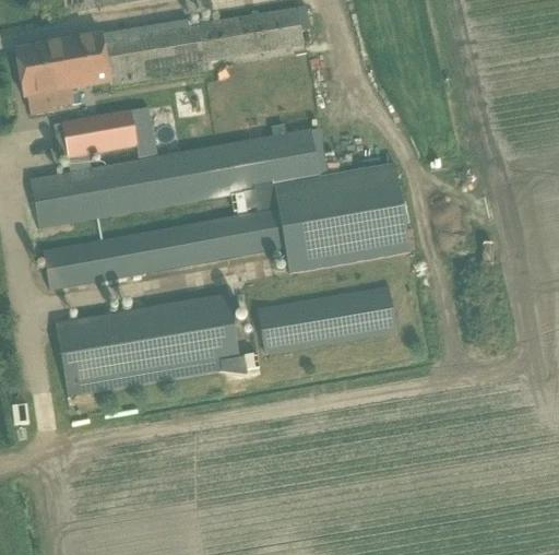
[(63,0),(66,12),(138,0),(51,0),(51,1),(57,0),(63,0)]
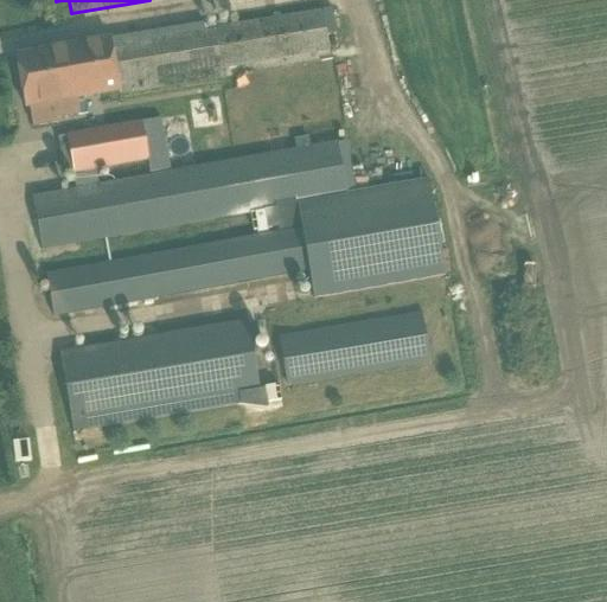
[(39,49),(16,53),(25,104),(29,103),(32,125),(57,120),(57,116),(78,111),(76,95),(120,88),(121,94),(223,75),(222,68),(331,49),(324,5),(206,26),(205,19),(39,49)]
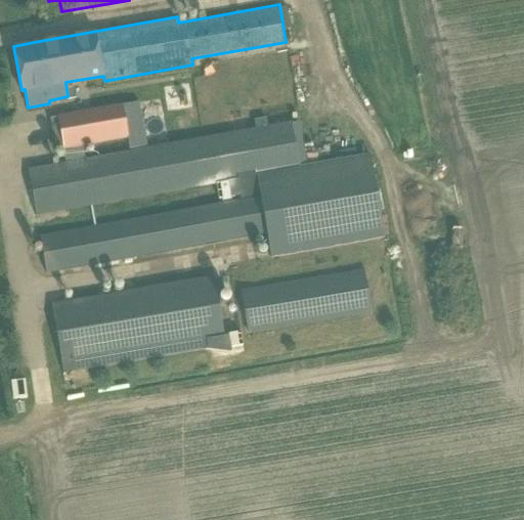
[(50,115),(50,119),(55,147),(63,146),(66,161),(28,168),(36,213),(55,210),(259,173),(262,193),(40,233),(40,234),(46,270),(66,267),(266,233),(270,256),(384,235),(379,208),(368,152),(344,157),(300,165),(292,118),(267,123),(266,114),(254,117),(254,118),(254,120),(255,126),(246,128),(147,145),(147,143),(139,99),(50,115)]
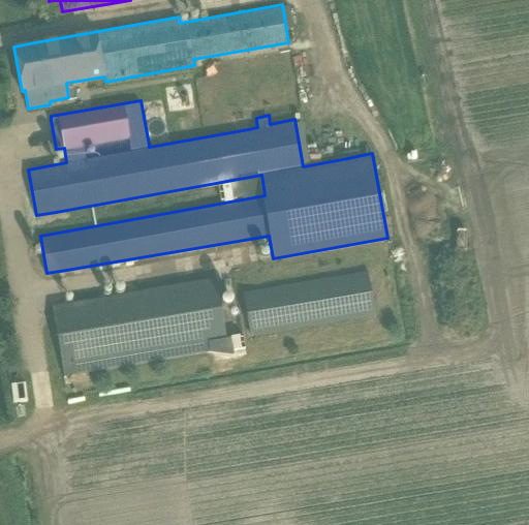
[(243,289),(250,333),(375,312),(367,268),(243,289)]
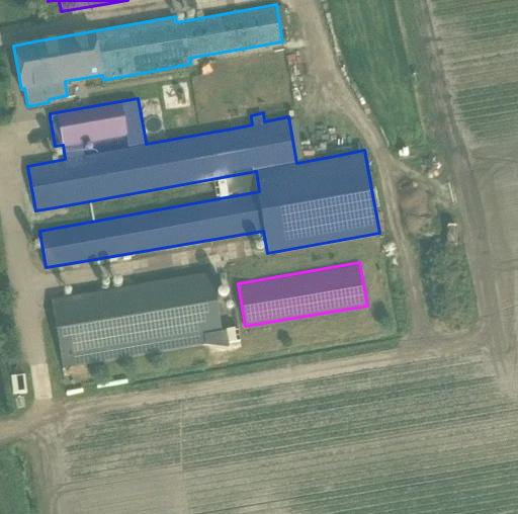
[(71,295),(51,300),(61,358),(62,365),(94,360),(205,341),(205,342),(228,344),(229,344),(226,329),(222,329),(211,272),(71,295)]
